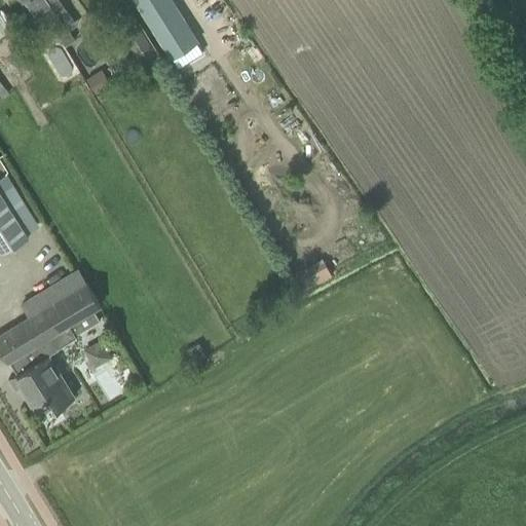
[(170,0),(133,0),(168,57),(170,59),(172,58),(178,68),(201,52),(195,43),(196,42),(195,40),(170,0)]
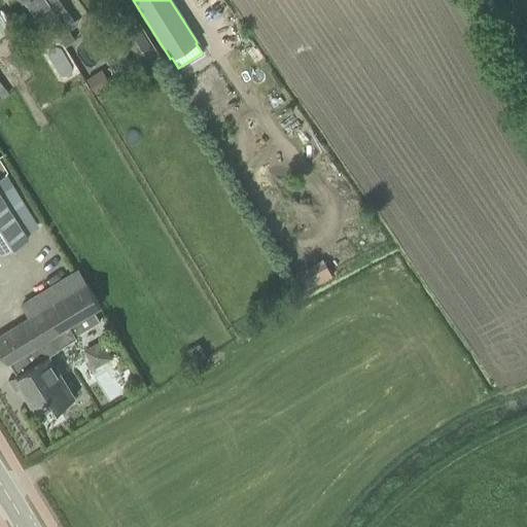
[(90,68),(66,13),(49,21),(64,53),(50,59),(61,81),(90,68)]
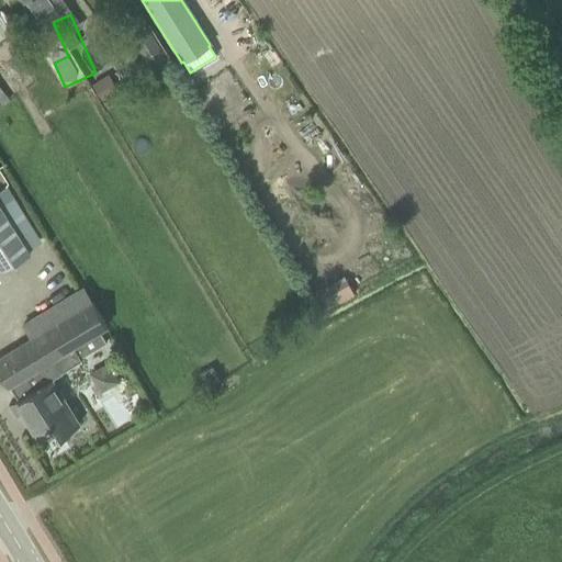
[(104,77),(92,85),(101,99),(114,91),(104,77)]
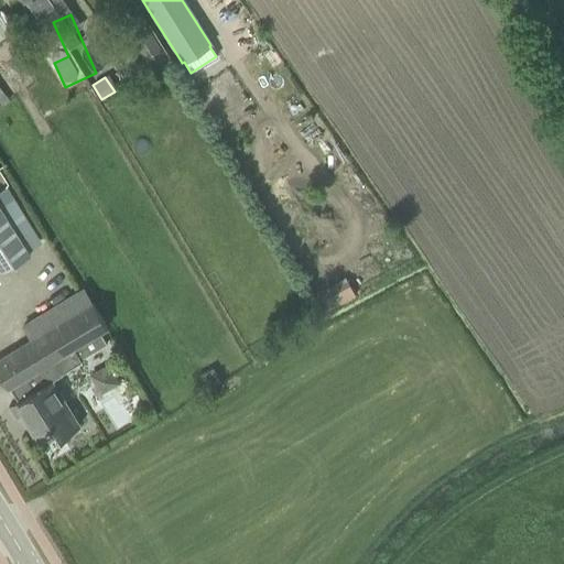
[(0,271),(30,253),(29,251),(42,242),(6,186),(0,190),(0,271)]
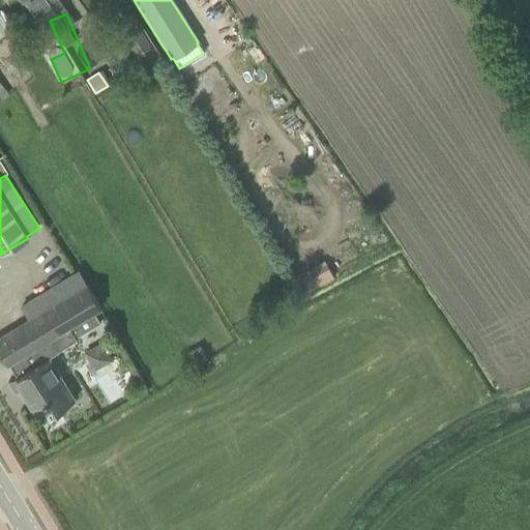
[(18,376),(7,382),(13,393),(20,389),(31,409),(49,398),(57,410),(75,400),(49,358),(78,340),(77,336),(105,319),(84,286),(81,288),(72,274),(22,306),(29,319),(0,336),(0,352),(7,364),(9,363),(18,376)]
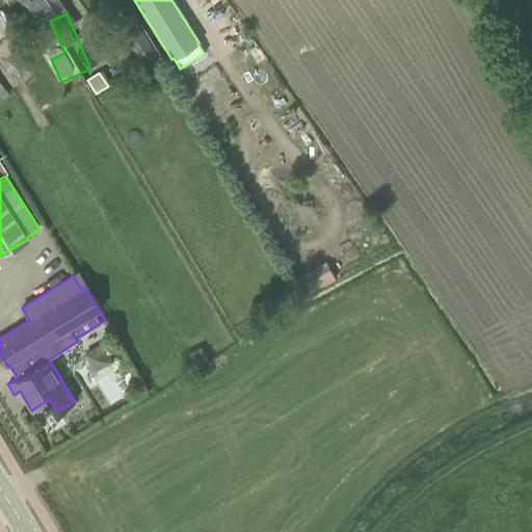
[(92,369),(111,362),(105,345),(86,352),(92,369)]
